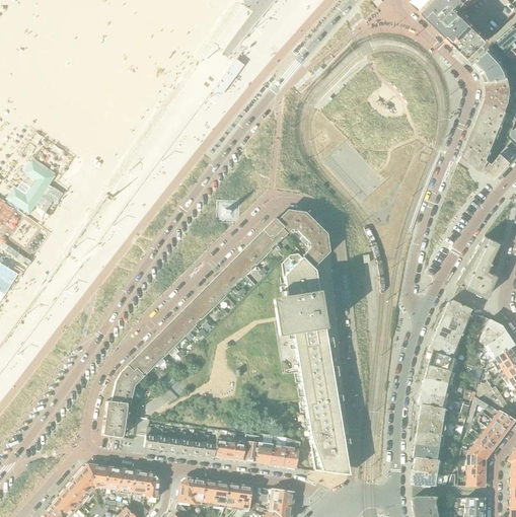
[(430,0),(424,7),(421,10),(425,14),(436,25),(441,30),(446,34),(450,39),(459,48),(464,52),(468,57),(473,53),(483,43),(486,40),(487,41),(515,11),(515,4),(514,3),(511,0),(430,0)]
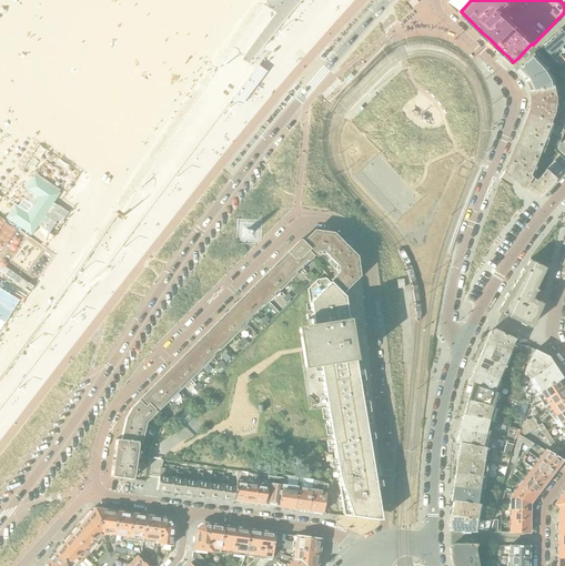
[(564,43),(564,28),(545,44),(556,57),(557,57),(564,50),(564,43)]
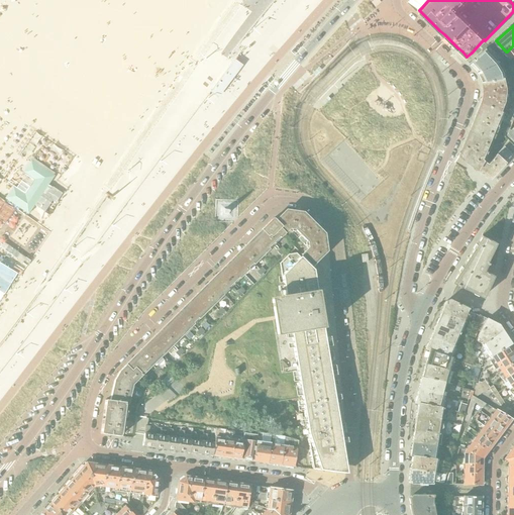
[(484,80),(507,75),(505,69),(500,59),(499,59),(495,54),(488,46),(472,62),(476,66),(479,69),(480,71),(484,80)]
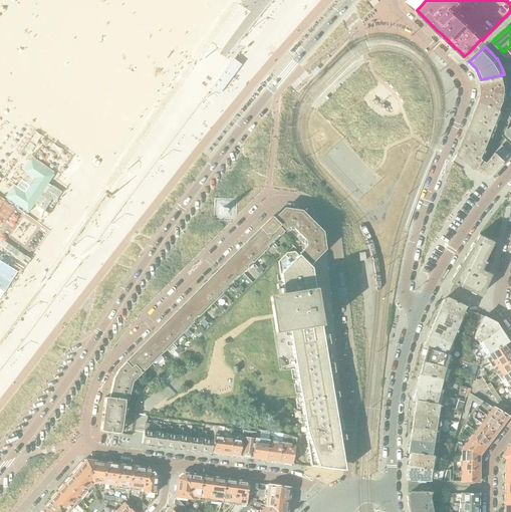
[(236,72),(229,67),(216,83),(223,89),(236,72)]
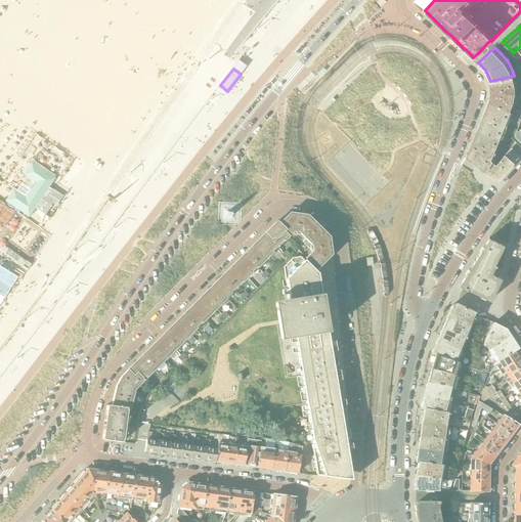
[(516,86),(514,76),(490,81),(492,90),(492,92),(490,101),(511,110),(514,99),(516,89),(516,86)]
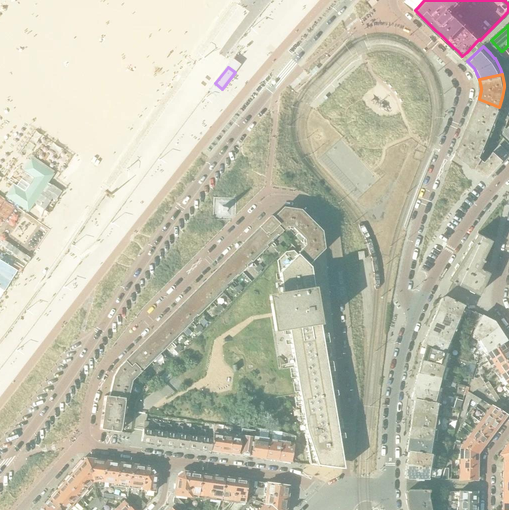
[(468,126),(489,134),(500,108),(500,107),(499,107),(479,99),(468,126)]
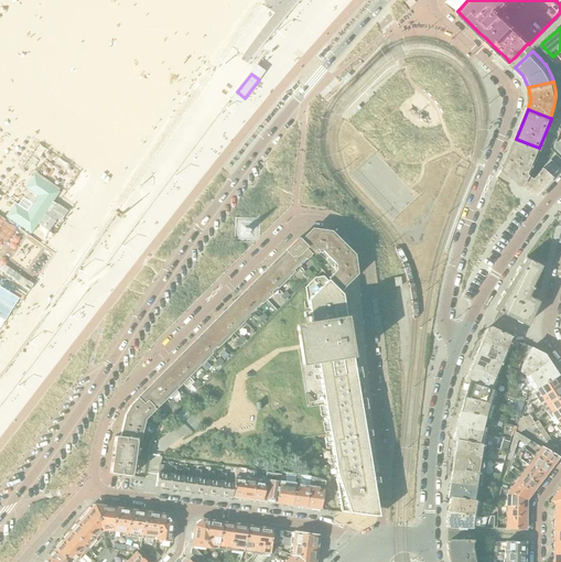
[(533,162),(539,148),(516,139),(504,169),(526,183),(533,173),(530,170),(533,162)]
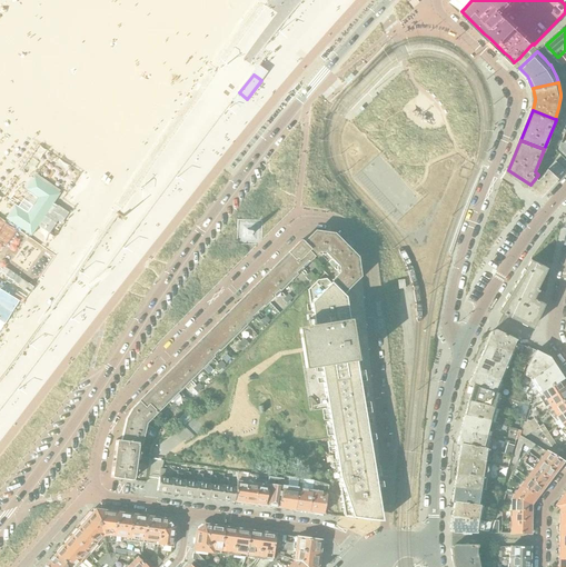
[(79,183),(40,158),(19,189),(39,202),(58,215),(79,183)]
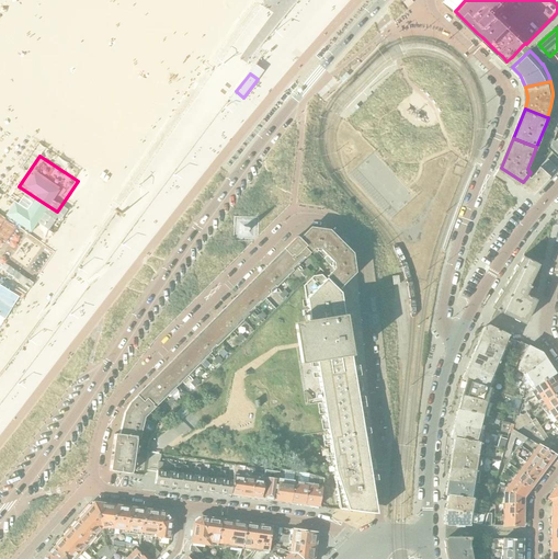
[(531,172),(523,182),(536,191),(557,168),(557,161),(550,156),(533,174),(531,172)]
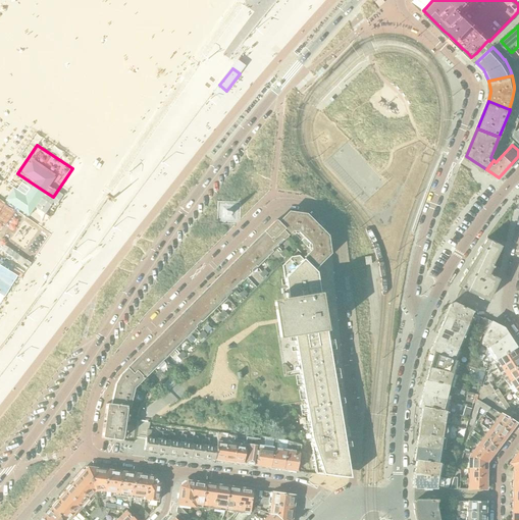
[(42,222),(57,201),(16,174),(2,196),(42,222)]
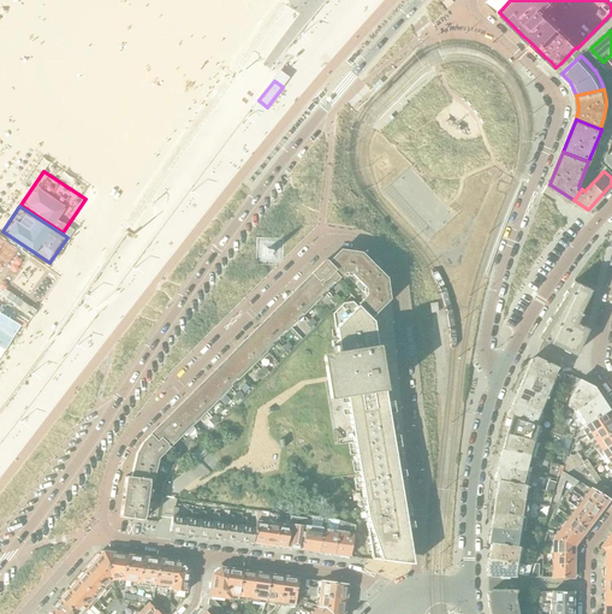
[(355,272),(362,279),(376,265),(363,253),(344,249),(331,263),(337,267),(334,270),(342,277),(348,271),(355,272)]
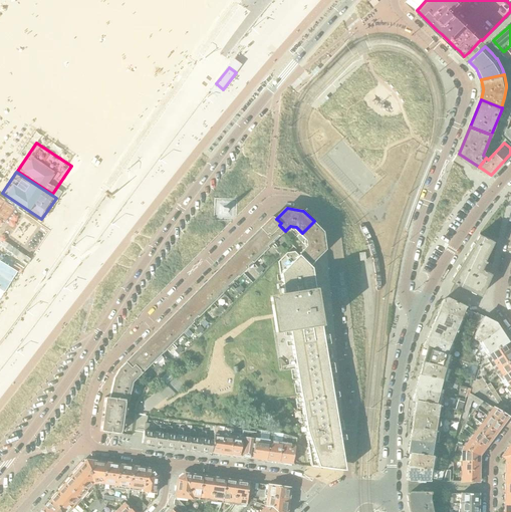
[(252,238),(265,251),(281,235),(285,231),(279,225),(281,223),(276,219),(274,217),(273,217),(252,238)]
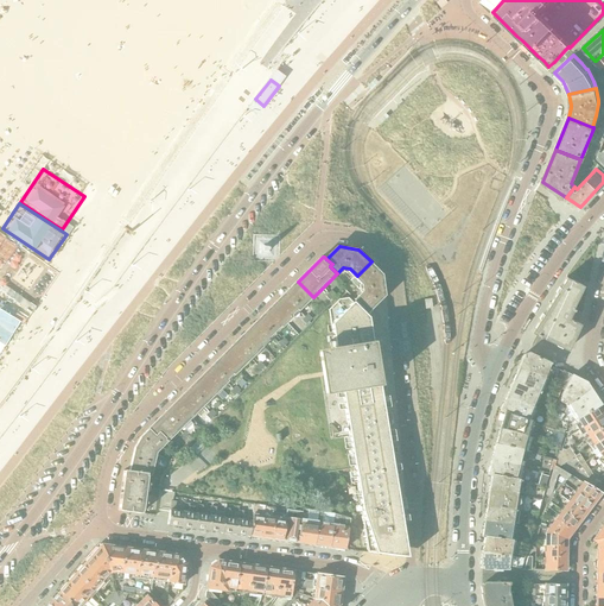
[(372,262),(357,276),(364,283),(366,289),(357,297),(356,297),(369,310),(370,309),(370,310),(387,294),(383,275),(372,262)]
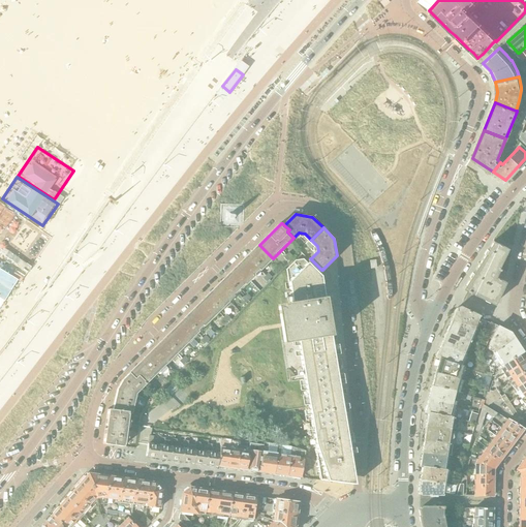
[(498,275),(502,267),(503,268),(503,267),(502,266),(512,246),(497,239),(467,286),(498,302),(508,279),(498,275)]
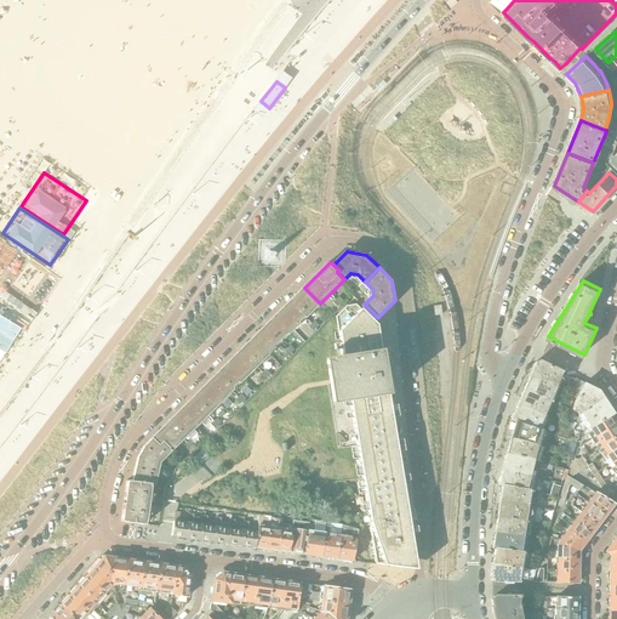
[(302,322),(320,304),(304,288),(280,311),(296,328),(302,322)]
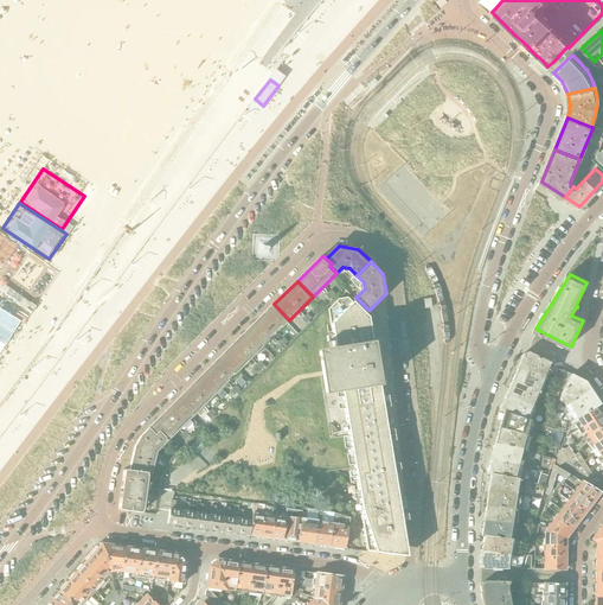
[(269,367),(206,428),(218,439),(228,450),(258,482),(357,465),(364,509),(370,549),(401,554),(410,554),(383,384),(376,339),(371,316),(366,311),(351,295),(342,297),(332,307),(338,345),(319,349),(321,358),(269,367)]
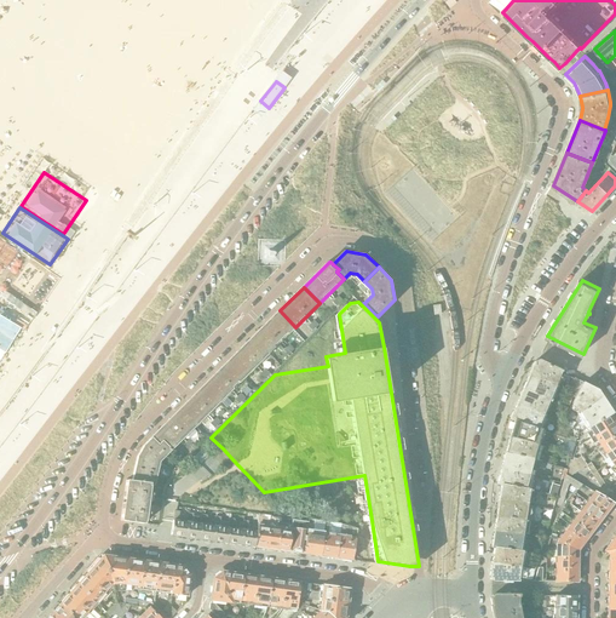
[(0,361),(6,365),(24,324),(10,318),(11,314),(4,310),(3,314),(0,313),(0,361)]
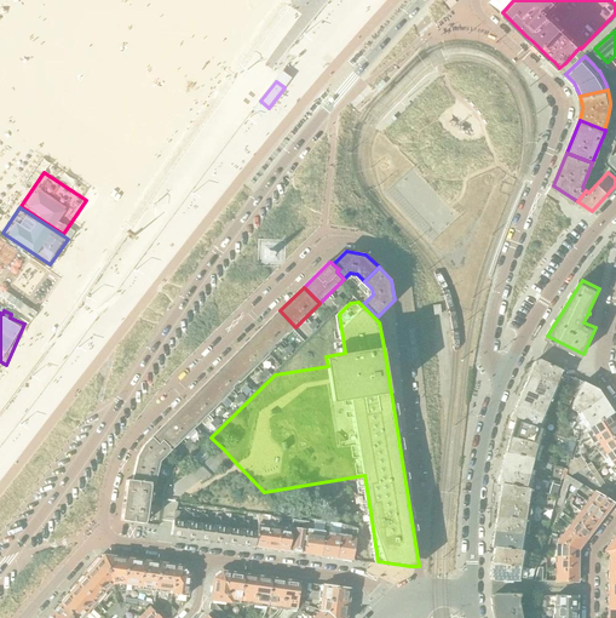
[(271,350),(295,327),(280,310),(255,335),(271,350)]
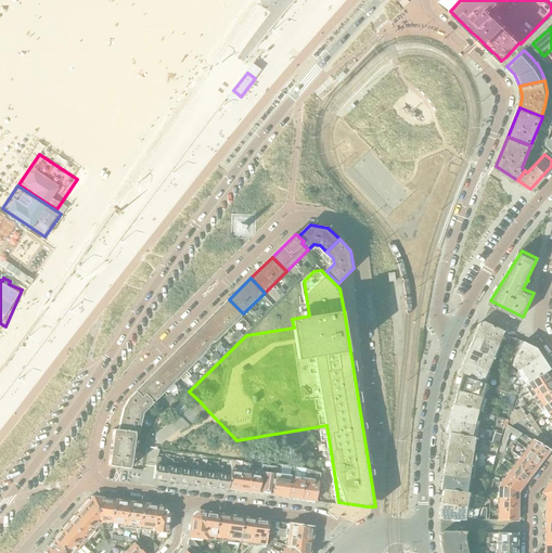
[(221,336),(243,313),(229,299),(207,322),(221,336)]
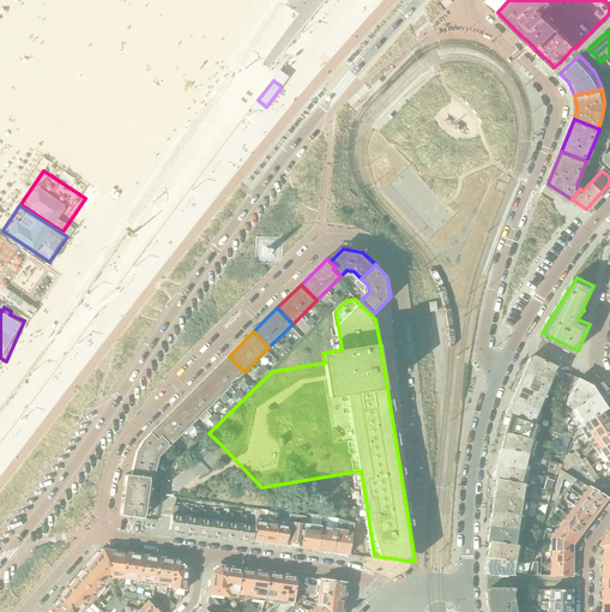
[(521,384),(545,394),(551,382),(557,366),(536,355),(532,357),(521,384)]
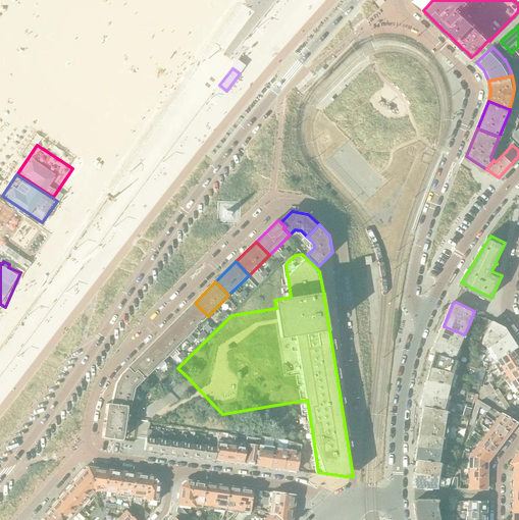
[(188,336),(208,316),(195,303),(174,323),(188,336)]
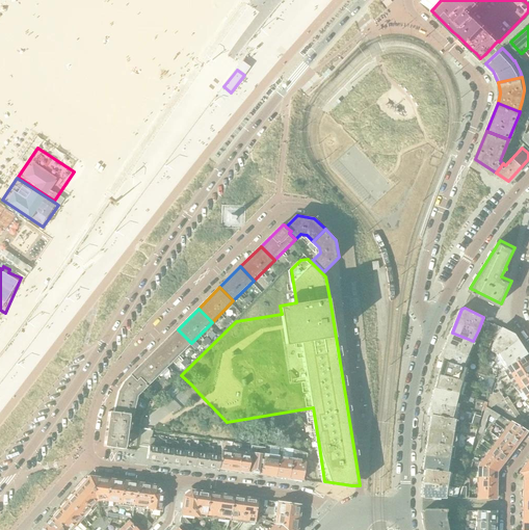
[(496,339),(502,326),(495,323),(490,334),(488,336),(496,339)]
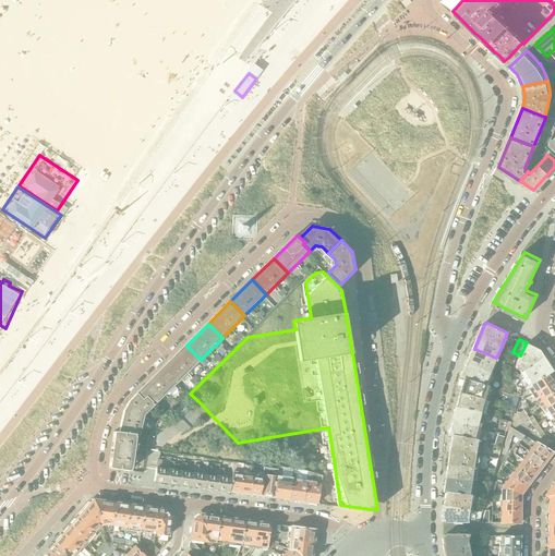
[(523,367),(533,383),(553,370),(541,350),(527,342),(520,355),(517,364),(523,367)]
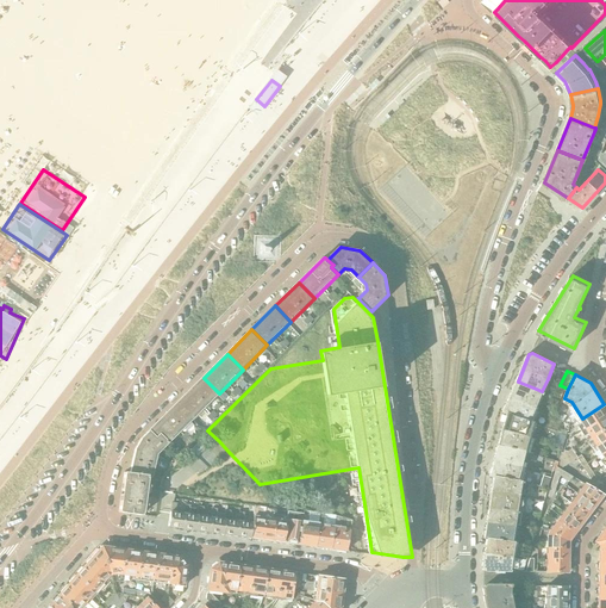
[(195,417),(219,394),(204,378),(180,402),(195,417)]
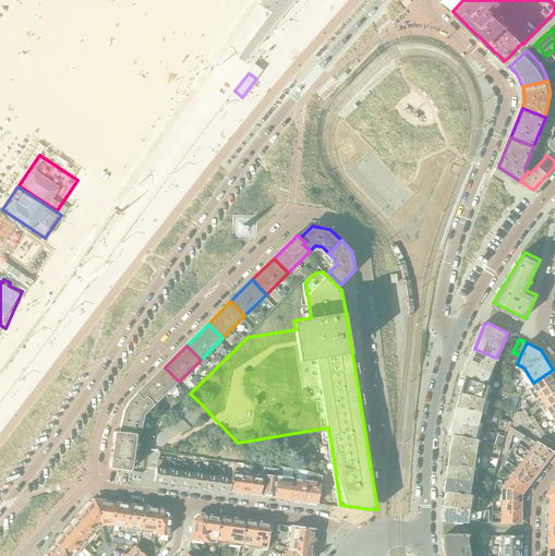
[(462,376),(466,377),(486,383),(490,373),(496,358),(474,349),(462,376)]
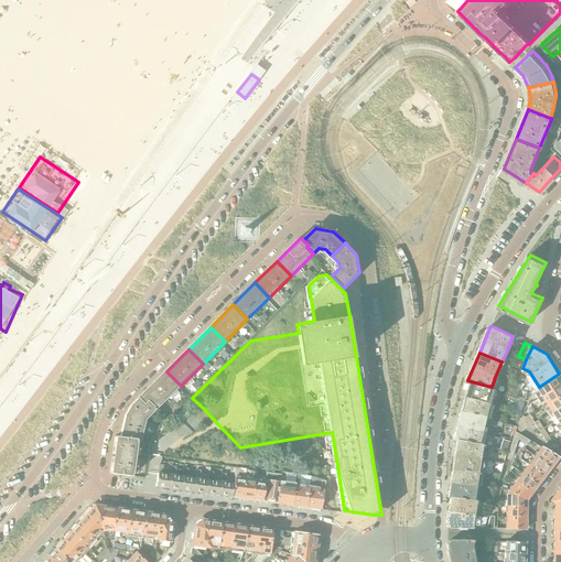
[(159,408),(181,386),(166,371),(144,393),(159,408)]
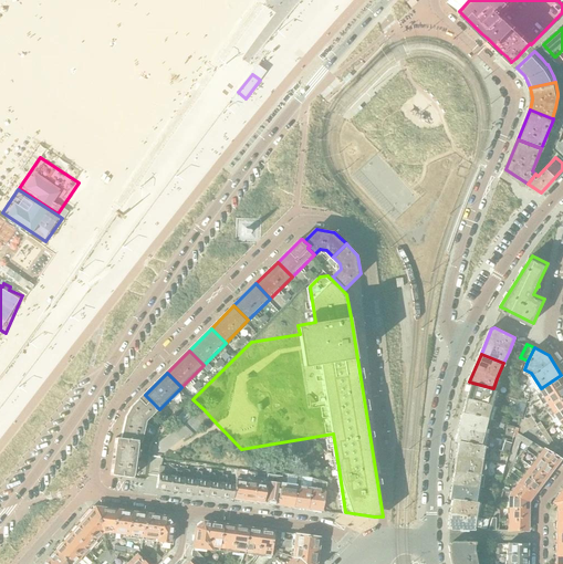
[(540,394),(543,398),(562,386),(562,376),(561,375),(541,388),(543,392),(540,394)]
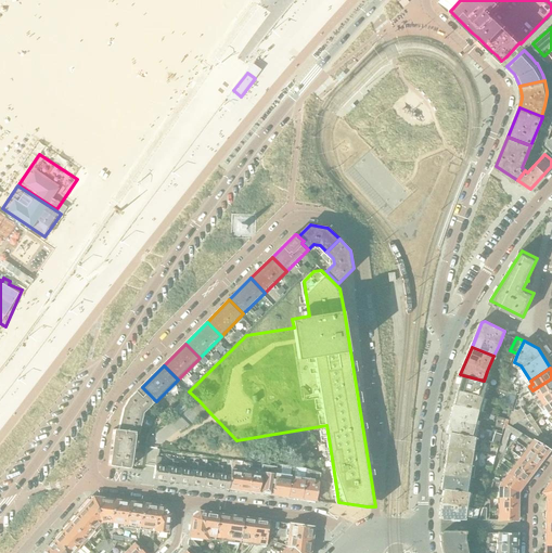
[(511,387),(514,382),(517,376),(515,374),(509,385),(511,387)]
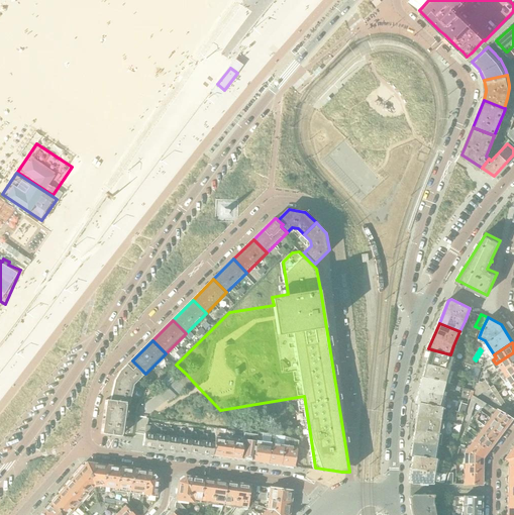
[(424,376),(446,381),(449,371),(453,355),(450,354),(431,349),(424,376)]
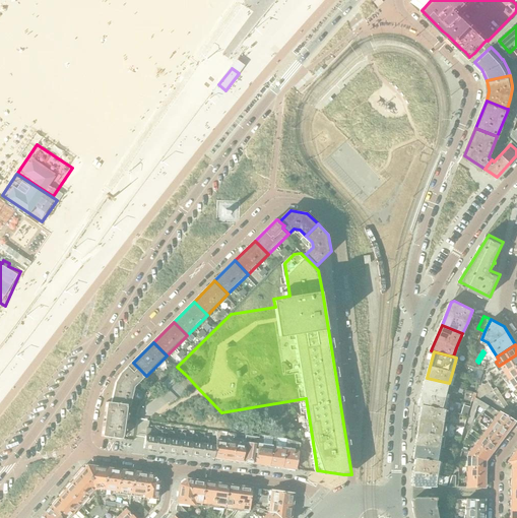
[(506,371),(516,364),(516,354),(499,366),(501,370),(504,368),(506,371)]
